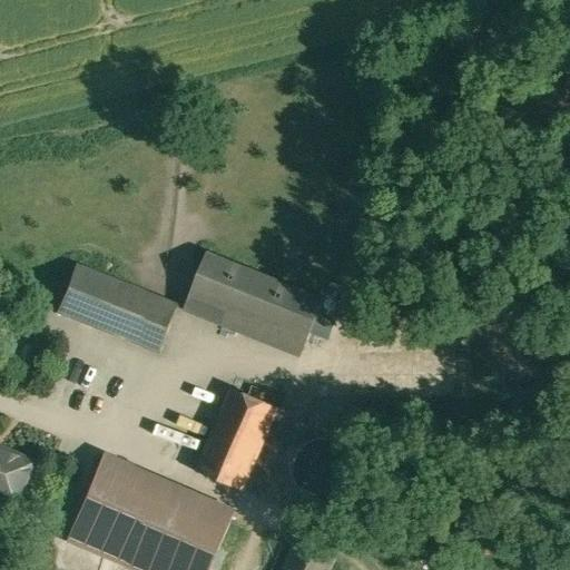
[(324,302),(206,254),(190,295),(307,342),(324,302)]
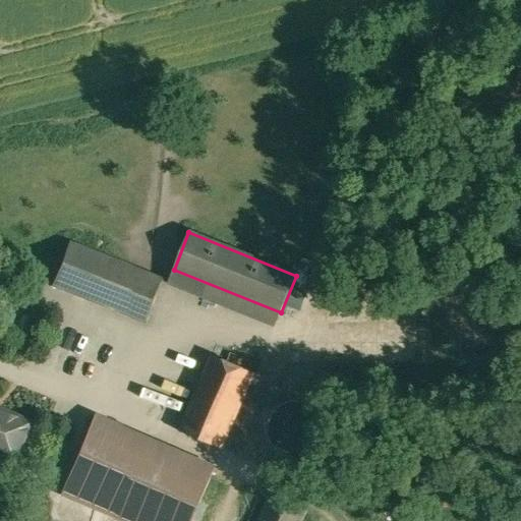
[(163,280),(68,242),(52,284),(147,322),(163,280)]
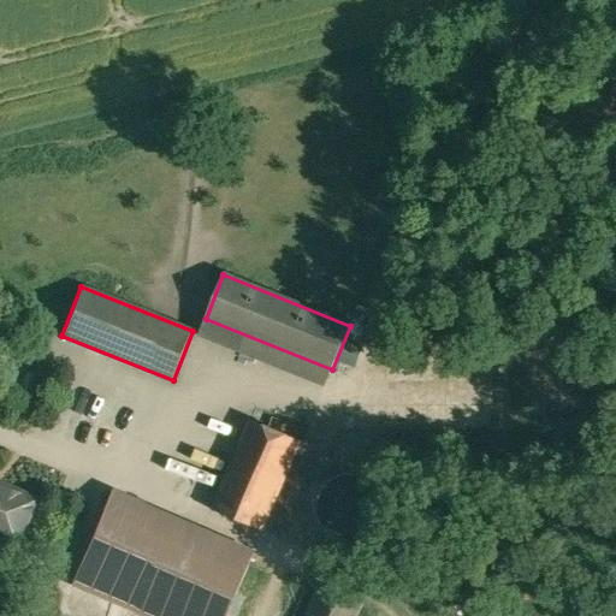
[(300,443),(250,422),(213,510),(261,531),(300,443)]
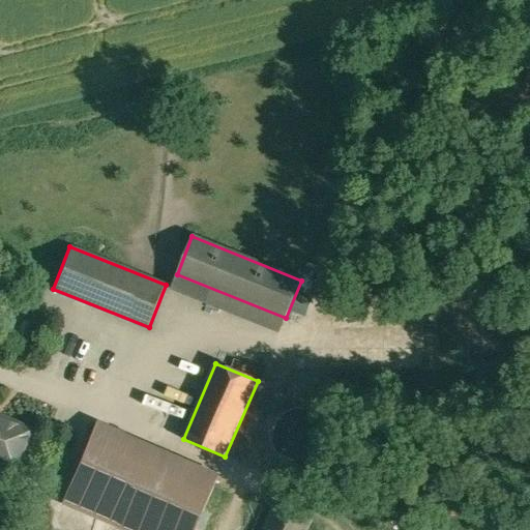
[(29,431),(0,417),(0,464),(12,469),(29,431)]
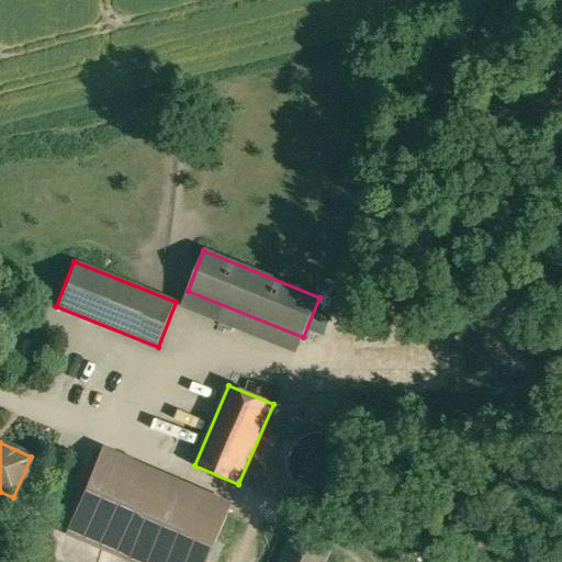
[(208,561),(232,506),(100,450),(91,471),(80,495),(66,530),(138,561),(208,561)]
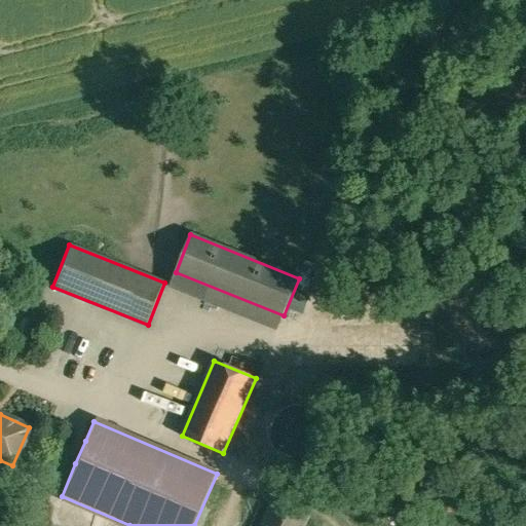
[(85,441),(64,431),(53,454),(75,463),(85,441)]
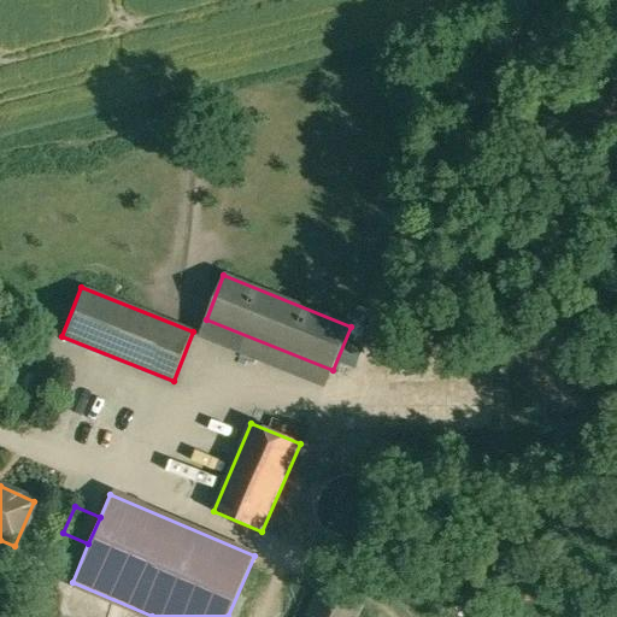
[(321,587),(307,616),(357,616),(363,605),(321,587)]
